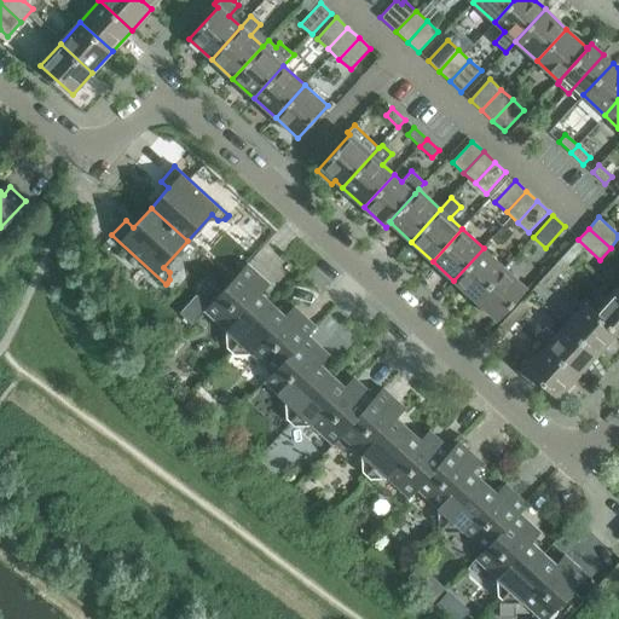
[(475,300),(504,268),(484,248),(453,281),(475,300)]
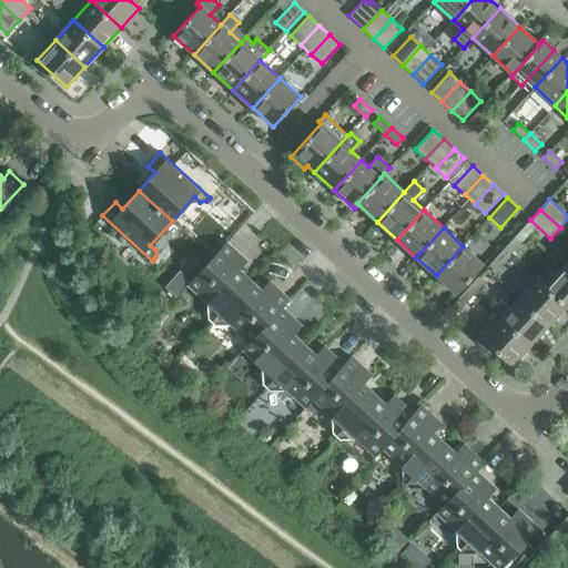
[(521,243),(515,237),(504,249),(510,255),(521,243)]
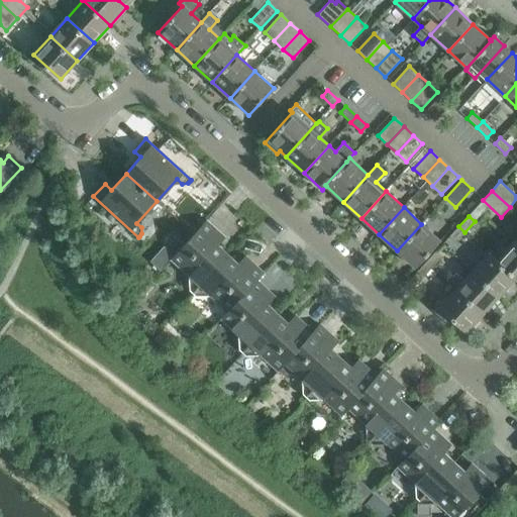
[(225,238),(206,221),(171,260),(194,280),(189,285),(190,291),(193,293),(228,254),(218,245),(225,238)]
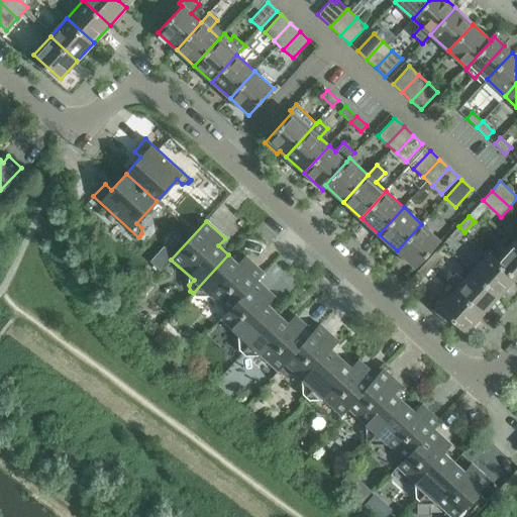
[(415,268),(440,240),(421,224),(397,250),(415,268)]
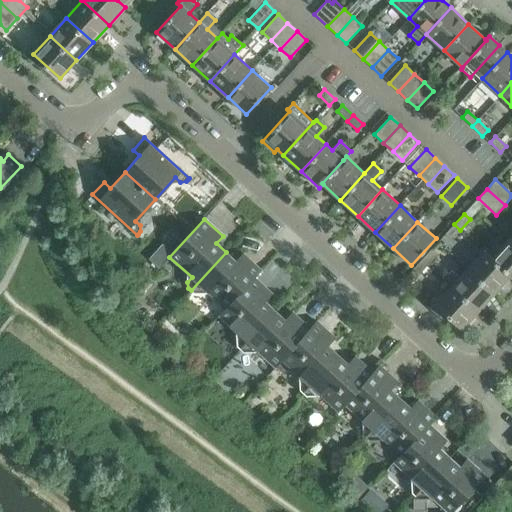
[(445,235),(451,240),(460,230),(454,224),(445,235)]
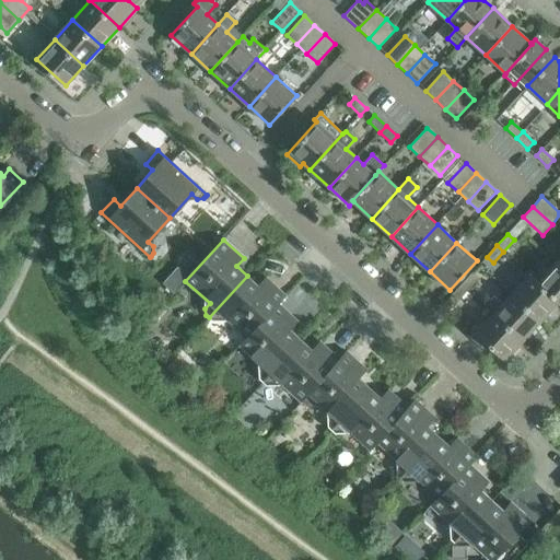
[(559,267),(555,263),(538,281),(537,282),(559,301),(558,302),(559,304),(559,267)]
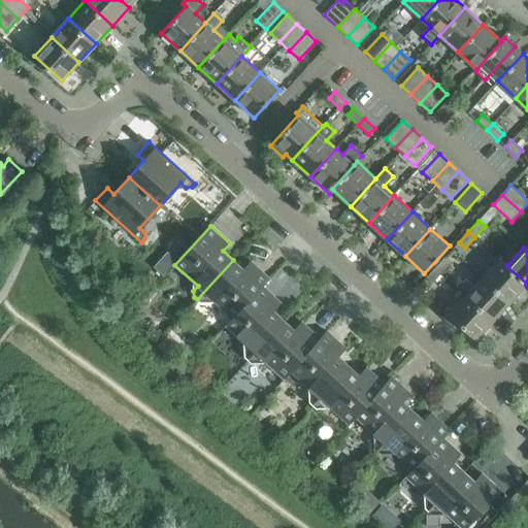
[(451,263),(444,257),(435,268),(441,273),(451,263)]
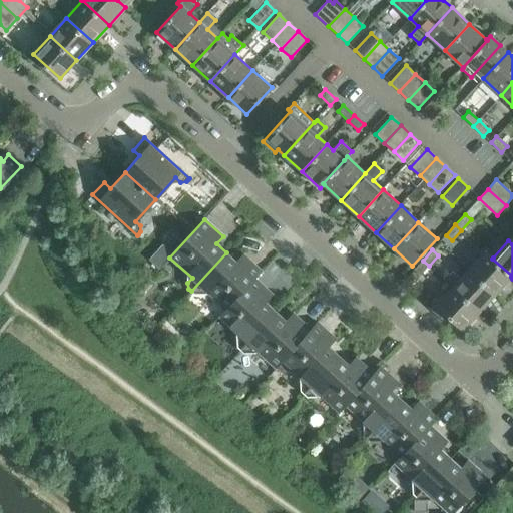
[(469,270),(495,294),(511,277),(512,276),(492,259),(493,258),(485,250),(469,270)]
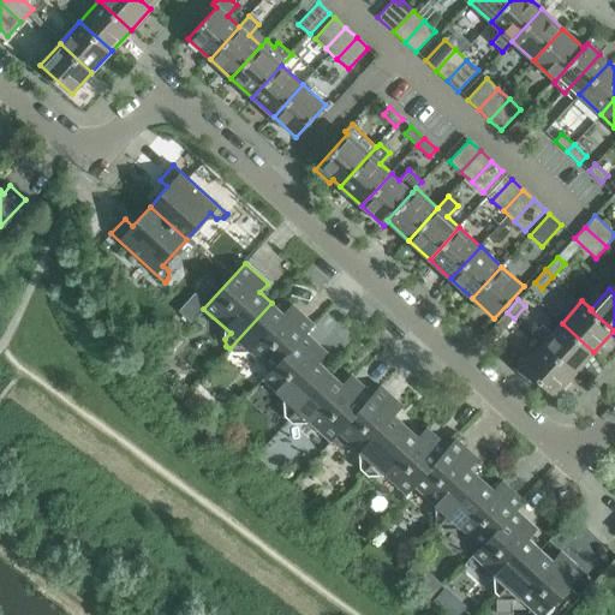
[(282,314),(272,303),(230,348),(232,352),(240,352),(245,346),(272,371),(305,334),(314,326),(291,305),(282,314)]
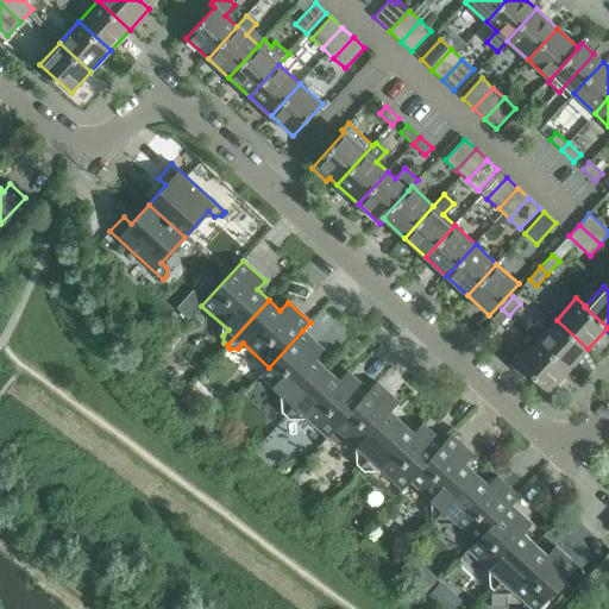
[(490,321),(497,328),(509,315),(502,309),(490,321)]
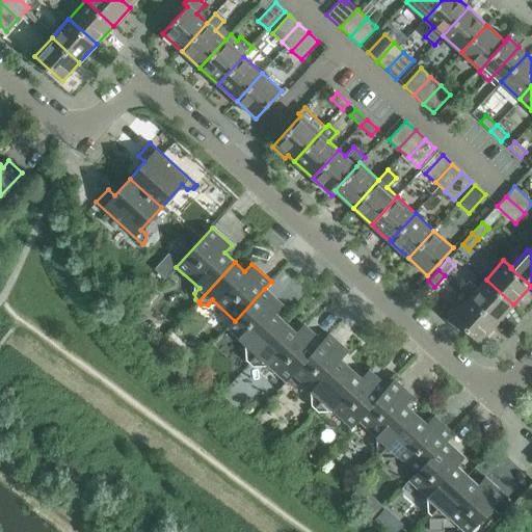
[(497,323),(513,304),(486,280),(478,288),(470,281),(466,285),(464,283),(459,289),(469,297),(497,323)]
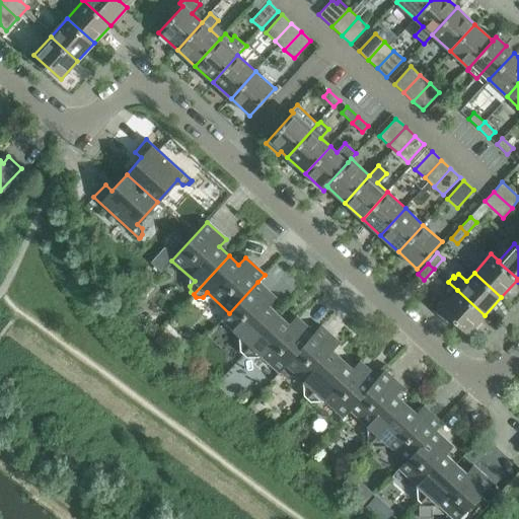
[(257,282),(229,313),(222,321),(244,341),(239,346),(240,352),(243,354),(279,315),(269,306),(276,299),(257,282)]
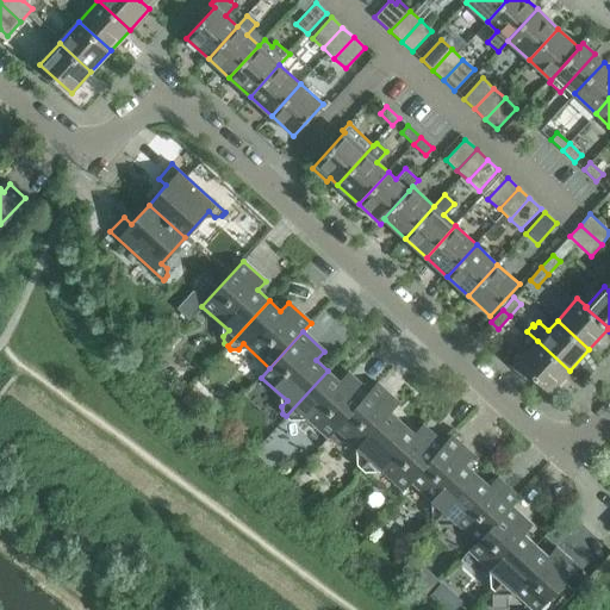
[(537,341),(517,363),(549,392),(570,371),(537,341)]
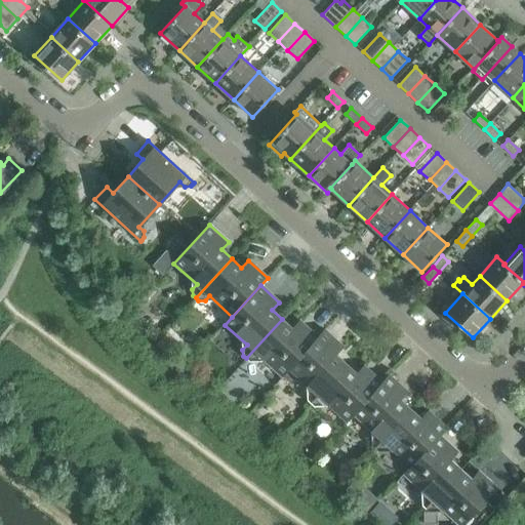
[(291,328),(282,319),(246,358),(248,361),(255,361),(259,356),(283,377),(290,370),(289,369),(318,338),(317,337),(298,321),(291,328)]
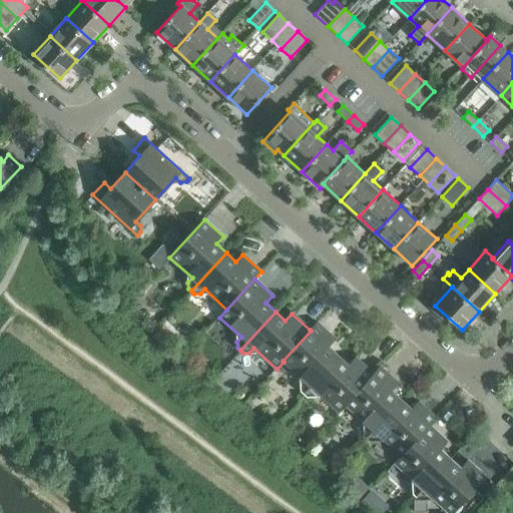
[(317,322),(310,330),(311,331),(283,361),(284,362),(305,381),(301,385),(301,392),(304,394),(339,356),(329,347),(336,339),(317,322)]
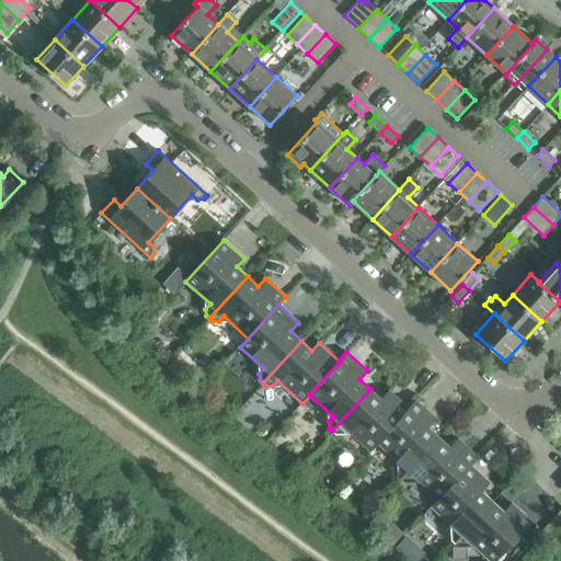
[(176,356),(167,367),(179,379),(190,368),(176,356)]
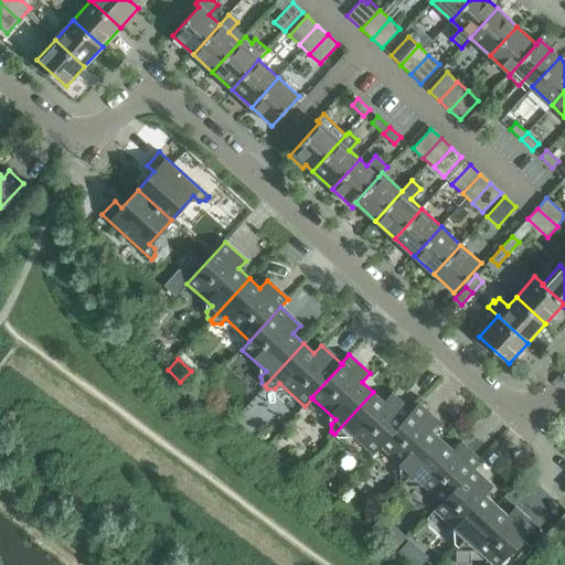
[(384,402),(373,392),(334,434),(338,437),(344,437),(349,432),(374,455),(382,446),(381,446),(412,412),(411,412),(392,393),(384,402)]
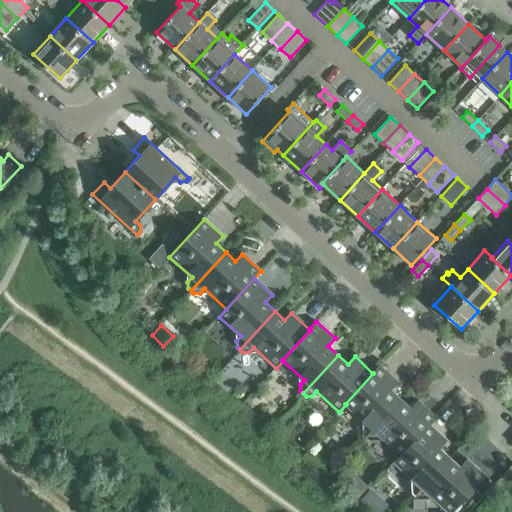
[(379,365),(372,373),(373,373),(345,404),(346,404),(367,423),(363,428),(363,434),(366,437),(400,399),(391,390),(398,382),(379,365)]
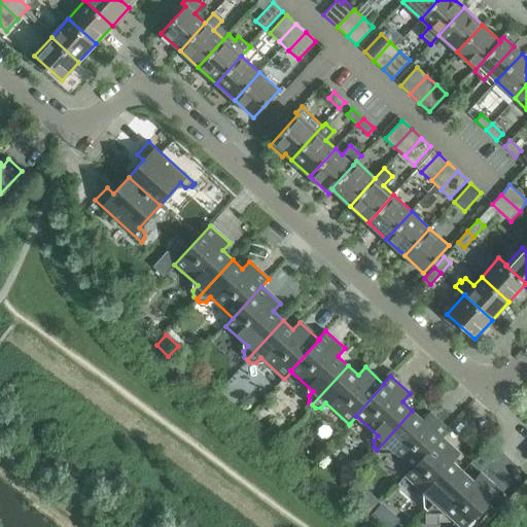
[(422,420),(412,411),(377,450),(380,452),(386,452),(390,448),(413,468),(442,437),(449,429),(429,412),(422,420)]
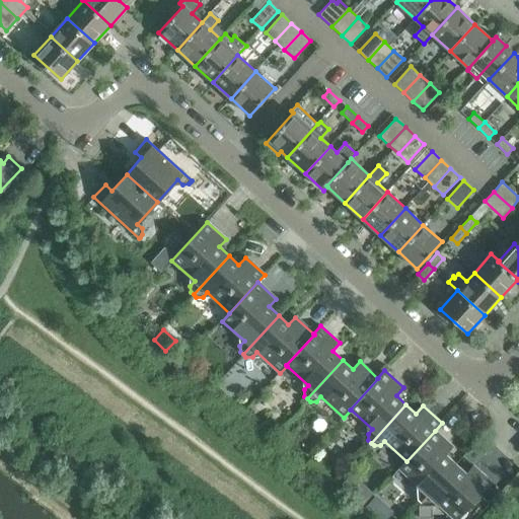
[(453,447),(435,431),(406,461),(399,469),(422,489),(418,494),(418,500),(421,503),(456,464),(446,454),(453,447)]
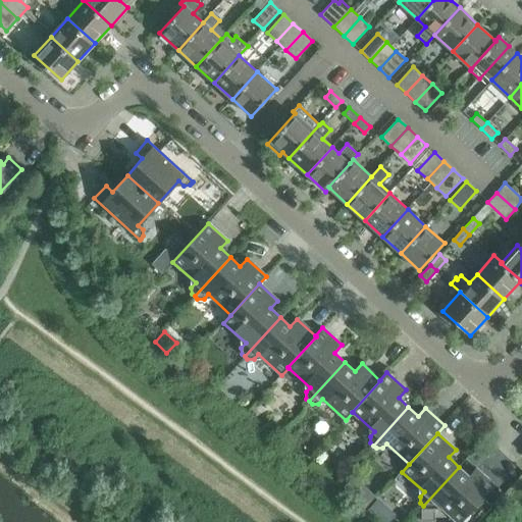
[(469,476),(459,467),(423,506),(426,508),(432,508),(436,504),(457,521),(461,521),(494,485),(476,468),(469,476)]
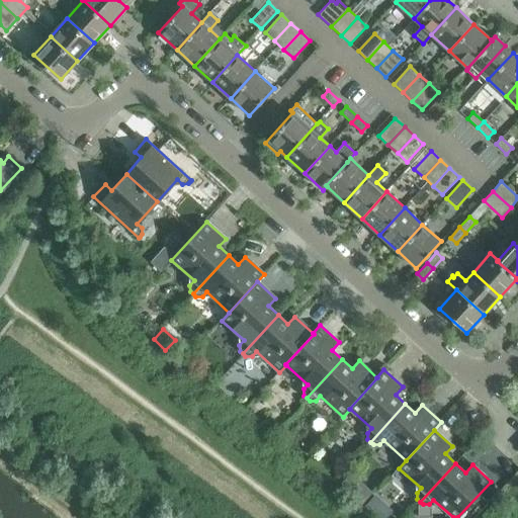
[(373,497),(365,507),(372,514),(381,504),(373,497)]
